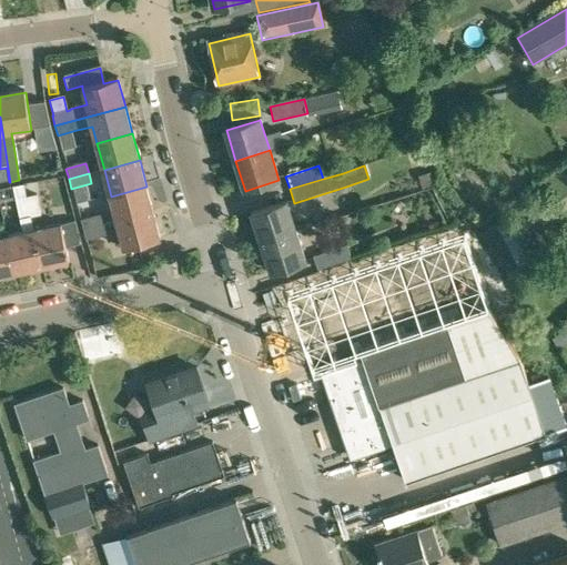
[(42,266),(27,199),(24,199),(22,185),(12,188),(22,233),(7,236),(14,273),(42,266)]
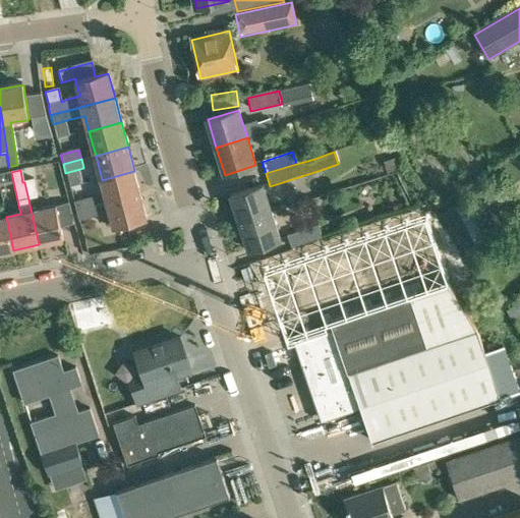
[(134,171),(102,180),(108,204),(140,195),(134,171)]
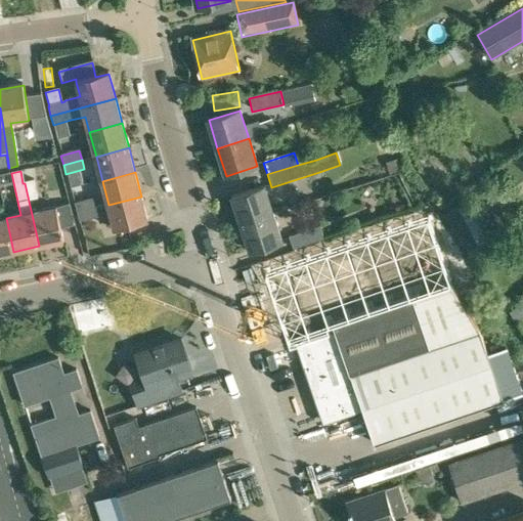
[(29,201),(37,199),(33,181),(25,183),(29,201)]
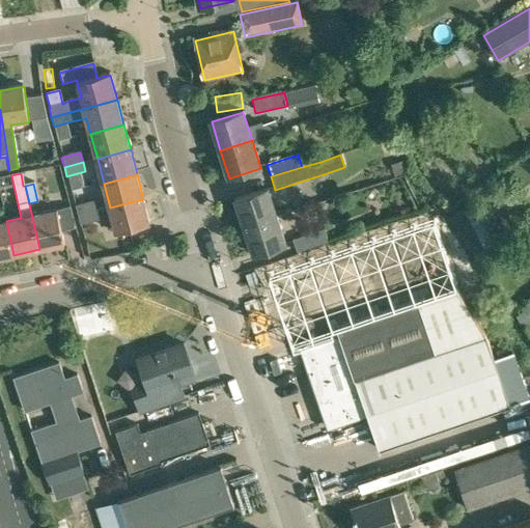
[(245,228),(277,217),(268,190),(236,200),(245,228)]
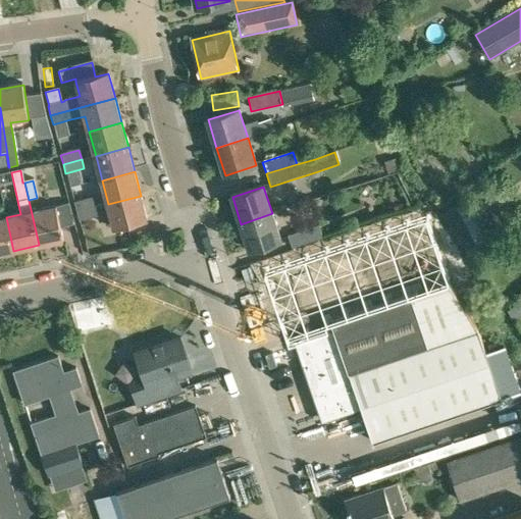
[(108,204),(94,208),(97,217),(111,214),(115,229),(148,221),(141,196),(108,204)]
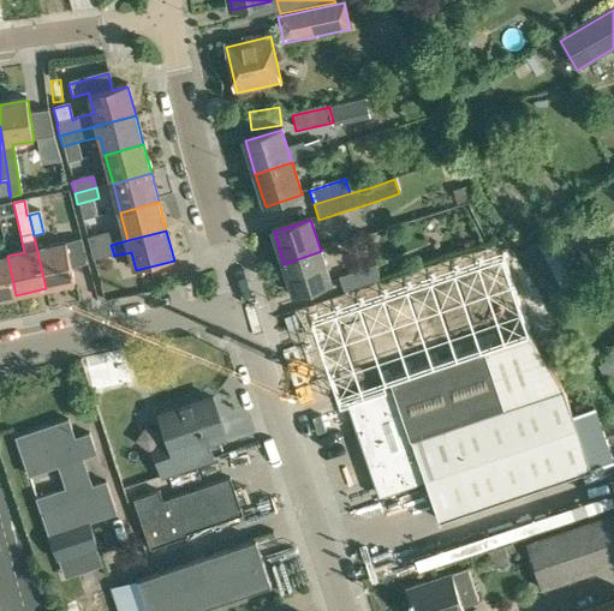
[(89,251),(111,245),(108,234),(87,240),(89,251)]
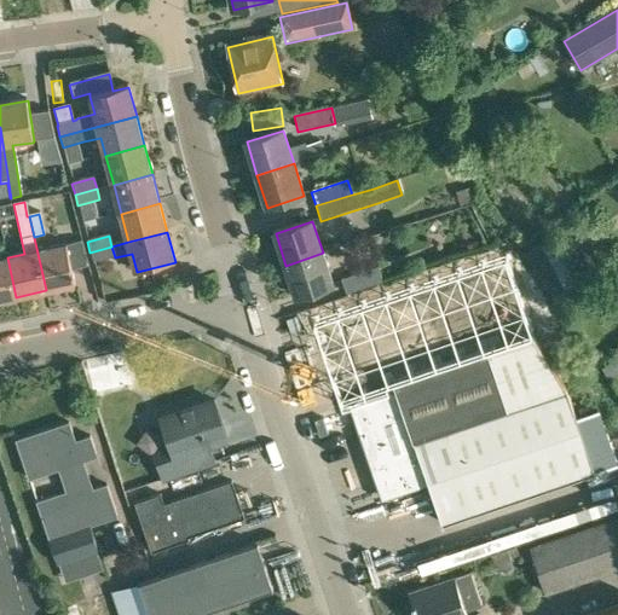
[(46,249),(38,251),(46,290),(76,284),(73,268),(68,245),(68,244),(46,249)]
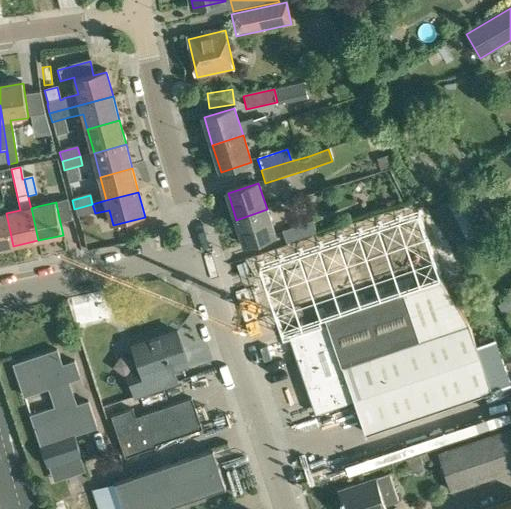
[(77,218),(95,213),(92,204),(74,209),(77,218)]
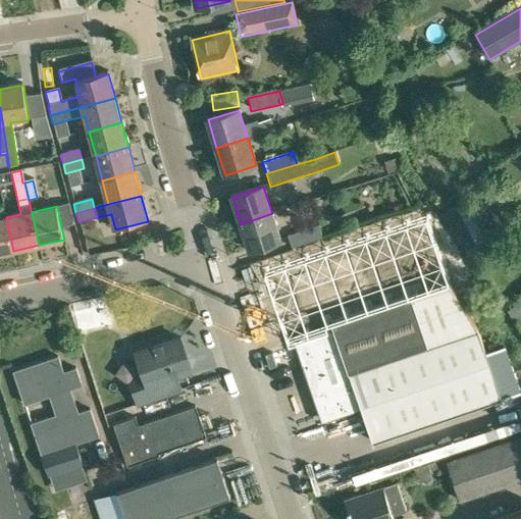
[(250,251),(280,241),(272,213),(241,224),(250,251)]
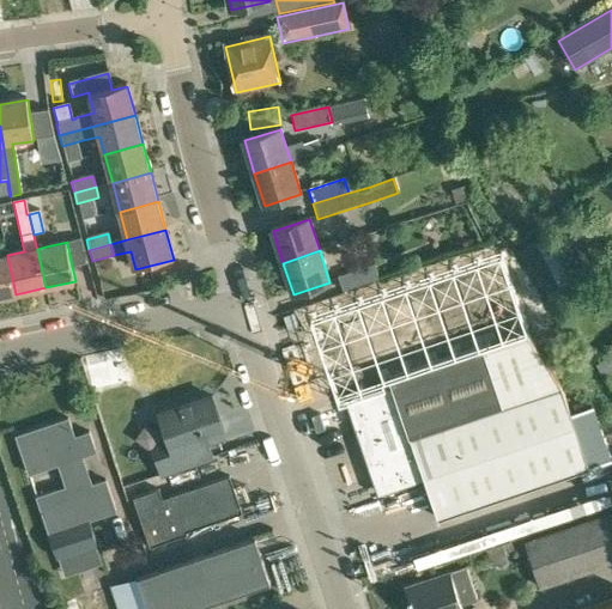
[(0,297),(16,294),(7,255),(0,256),(0,297)]
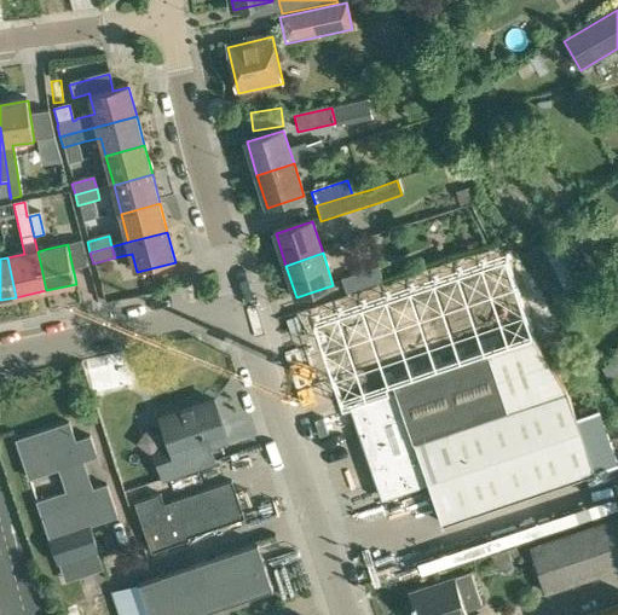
[(345,296),(381,284),(376,270),(340,282),(345,296)]
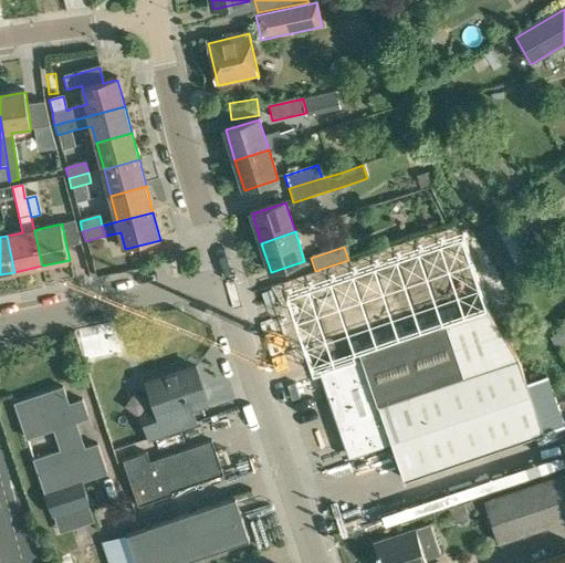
[(357,350),(441,321),(418,252),(384,264),(389,279),(313,304),(327,344),(331,343),(336,361),(358,353),(357,350)]
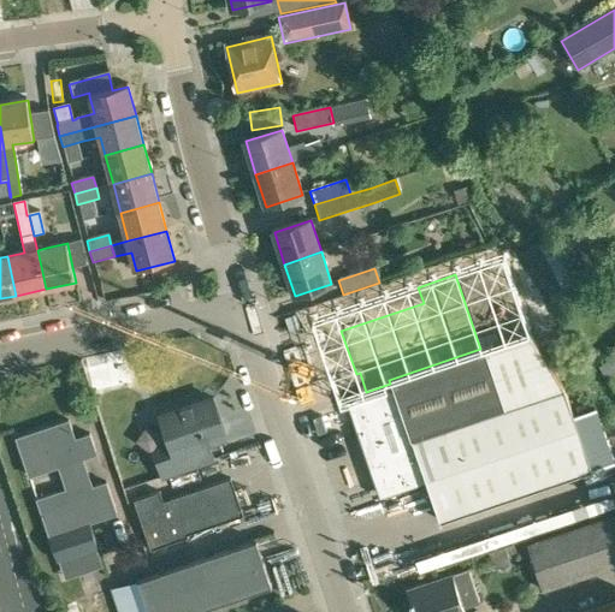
[(389,380),(390,384),(392,392),(349,406),(380,499),(426,483),(439,523),(590,471),(563,390),(530,337),(482,354),(480,349),(389,380)]
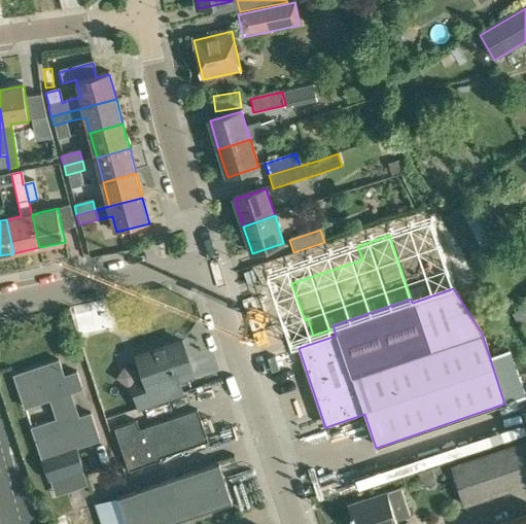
[(138,410),(170,399),(165,385),(194,375),(182,343),(137,358),(146,385),(131,390),(138,410)]
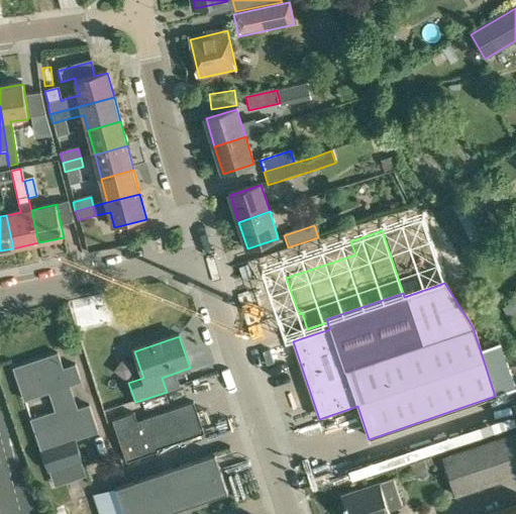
[(64,371),(59,355),(14,370),(25,402),(48,394),(55,413),(29,421),(46,473),(58,470),(59,474),(71,470),(70,466),(81,461),(75,441),(98,433),(88,406),(77,410),(75,405),(68,408),(61,390),(81,384),(76,367),(64,371)]
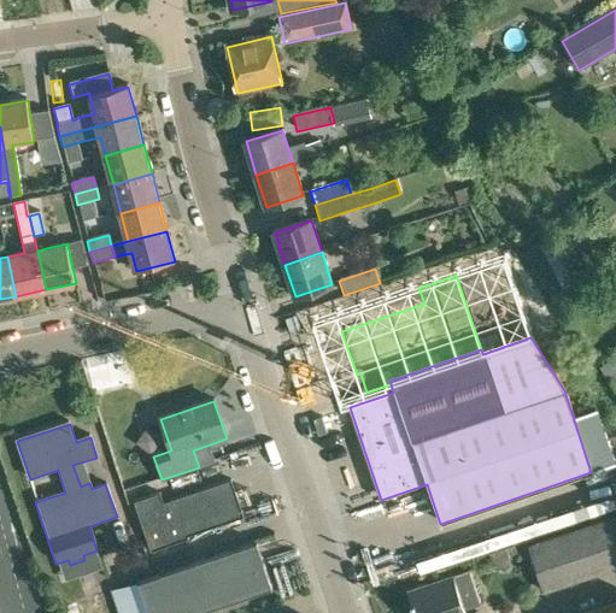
[(242,519),(230,482),(162,505),(159,495),(133,504),(150,553),(187,541),(187,537),(242,519)]
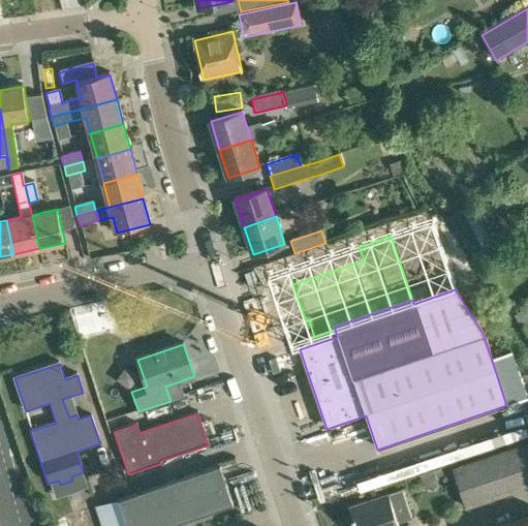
[(527,444),(454,470),(467,509),(527,489),(527,444)]
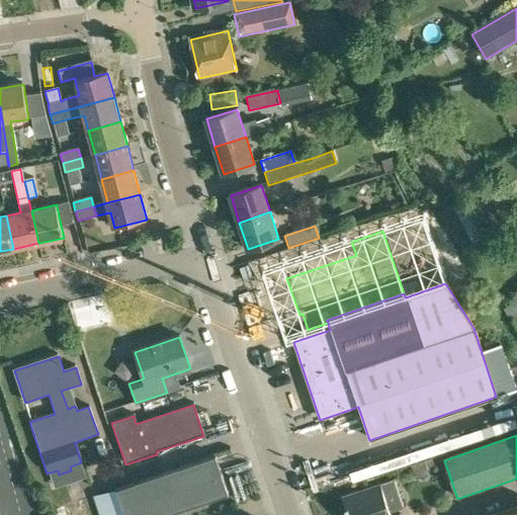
[(169,514),(228,496),(214,457),(114,491),(122,514),(169,514)]
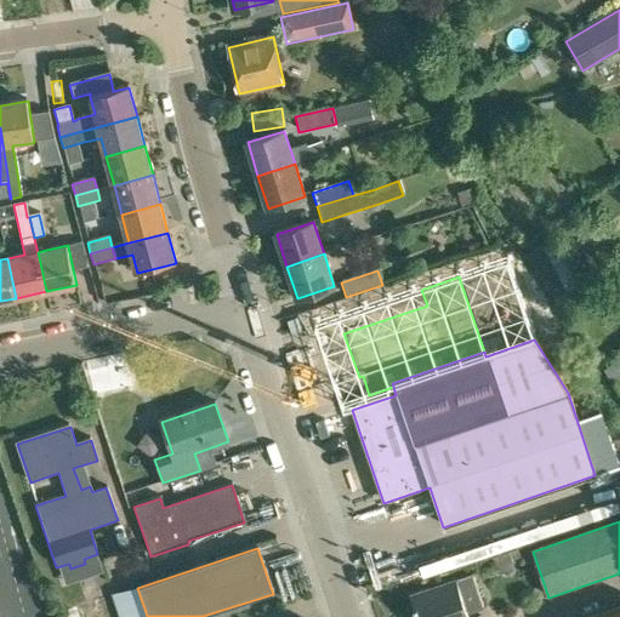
[(466,616),(466,615),(483,611),(471,576),(408,596),(414,616),(466,616)]
